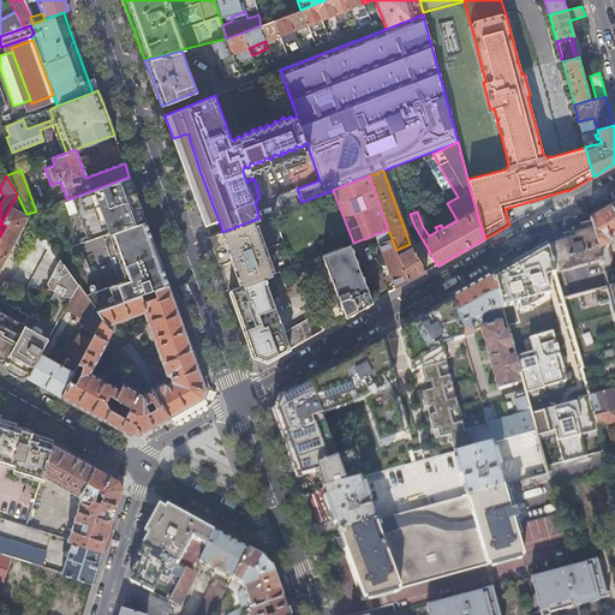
[(137,199),(129,177),(71,198),(88,243),(102,237),(145,221),(137,199)]
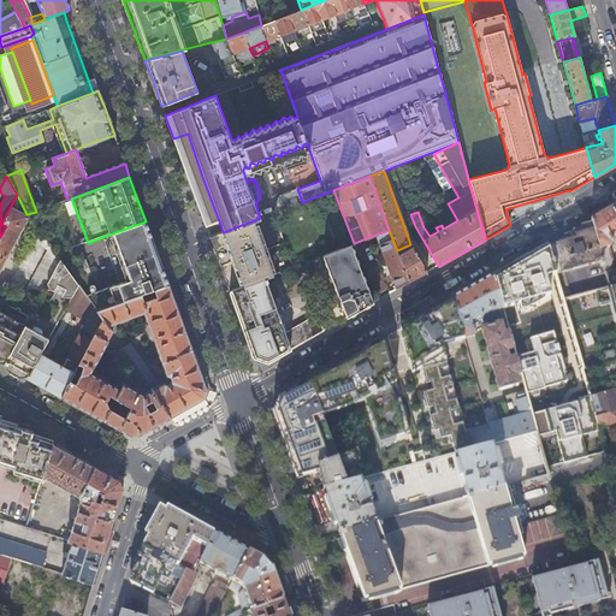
[(592,221),(603,265),(604,267),(609,266),(612,261),(609,248),(611,246),(609,240),(615,235),(615,268),(605,272),(609,288),(615,285),(615,205),(591,219),(592,221)]
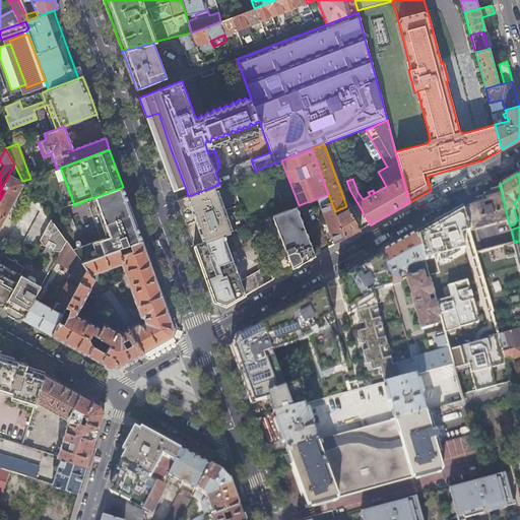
[(0,228),(24,183),(8,176),(1,189),(5,191),(0,200),(0,228)]
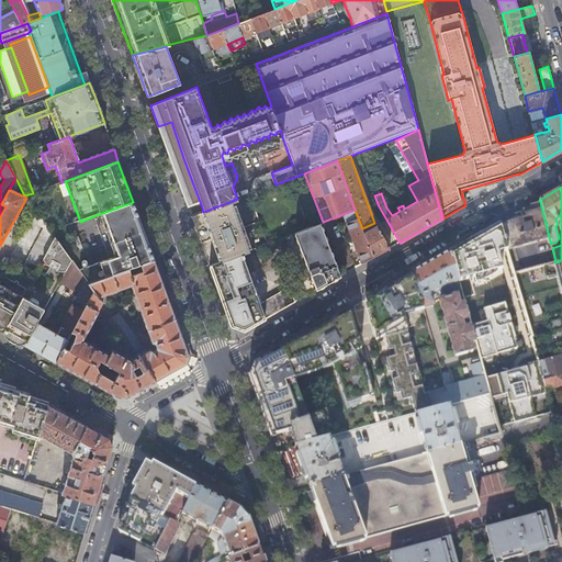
[(143,229),(133,202),(93,216),(97,225),(110,259),(79,270),(87,280),(89,283),(128,269),(139,265),(154,259),(150,249),(143,229)]
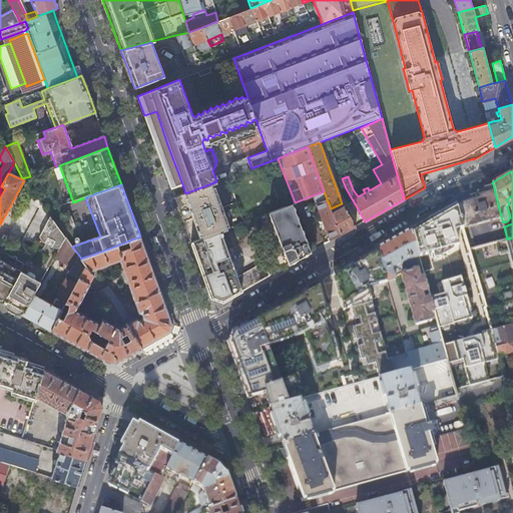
[(209,184),(185,193),(174,198),(179,211),(183,223),(186,231),(190,243),(221,231),(226,229),(209,184)]
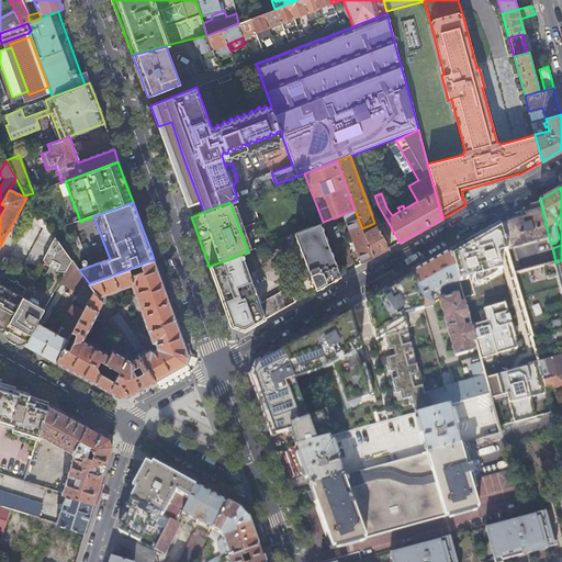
[(506,221),(499,223),(507,250),(547,239),(548,243),(550,242),(540,202),(532,205),(532,206),(523,210),(523,214),(506,220),(506,221)]
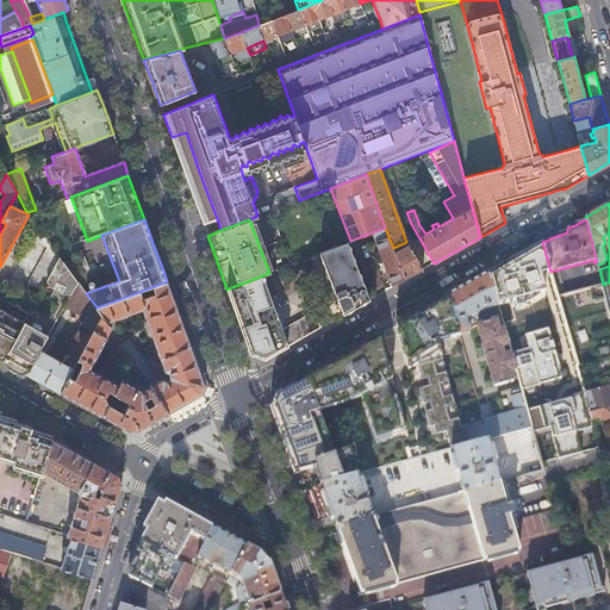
[(56,251),(33,222),(8,266),(11,267),(16,266),(17,263),(18,265),(31,241),(37,244),(37,243),(47,249),(24,291),(38,298),(60,257),(56,251)]
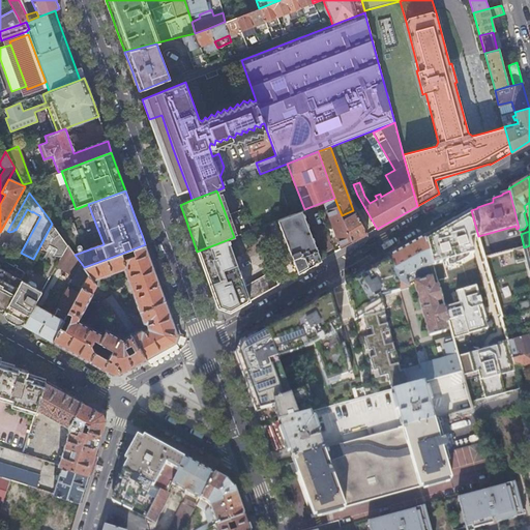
[(343,219),(342,215),(334,198),(323,202),(341,249),(352,242),(343,219)]
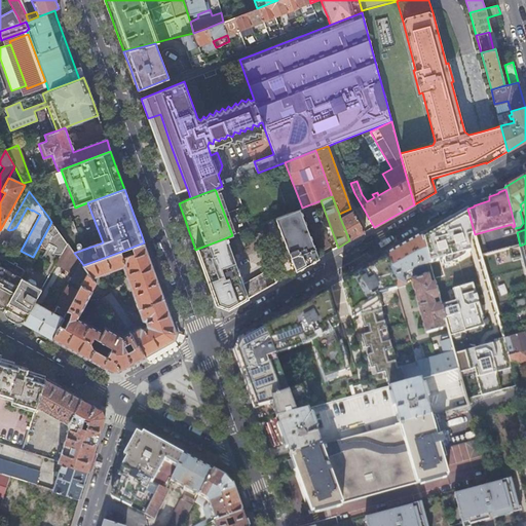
[(318,258),(299,209),(275,219),(296,271),(318,258)]
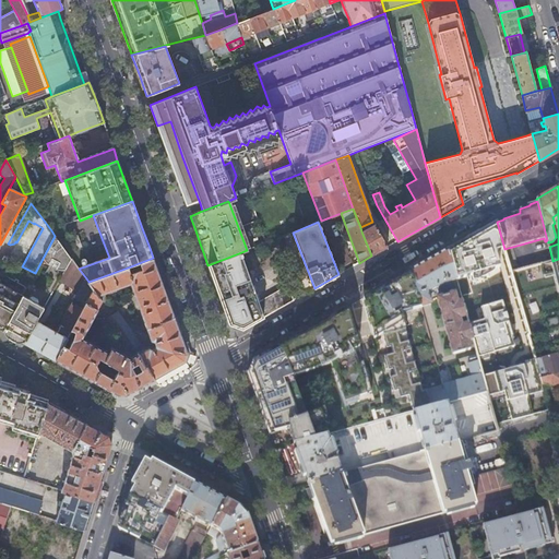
[(495,252),(504,249),(497,222),(472,237),(447,250),(455,281),(472,276),(473,281),(485,277),(500,268),(495,252)]
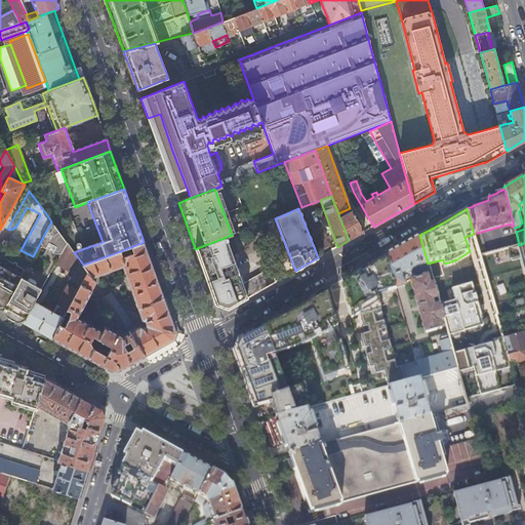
[(353,212),(339,217),(349,240),(356,236),(364,232),(353,212)]
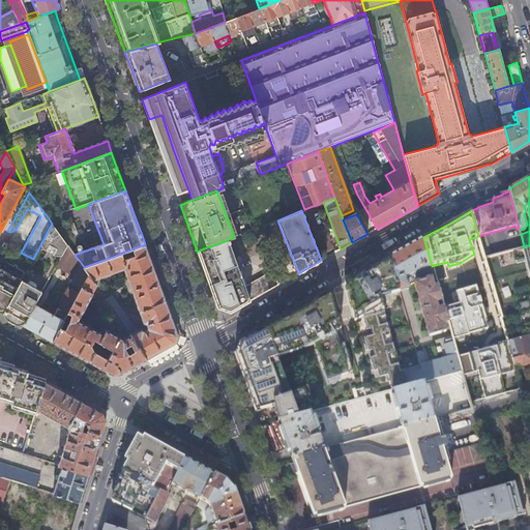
[(63,219),(62,237),(76,231),(74,224),(63,219)]
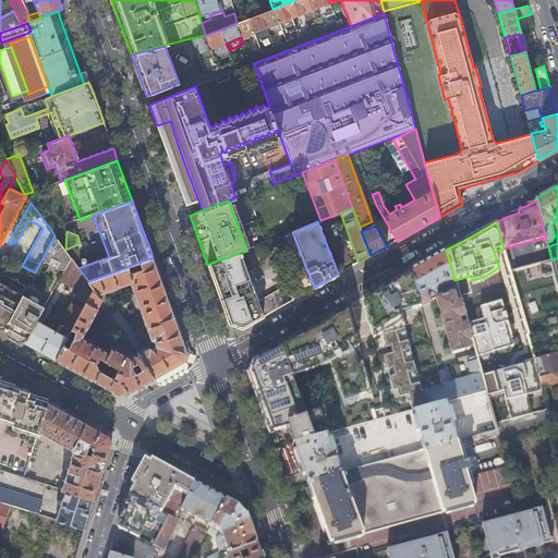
[(2,330),(4,331),(4,332),(5,335),(9,338),(10,339),(12,340),(13,340),(16,341),(20,342),(23,341),(24,342),(36,320),(58,279),(71,257),(65,250),(55,235),(35,273),(2,330)]
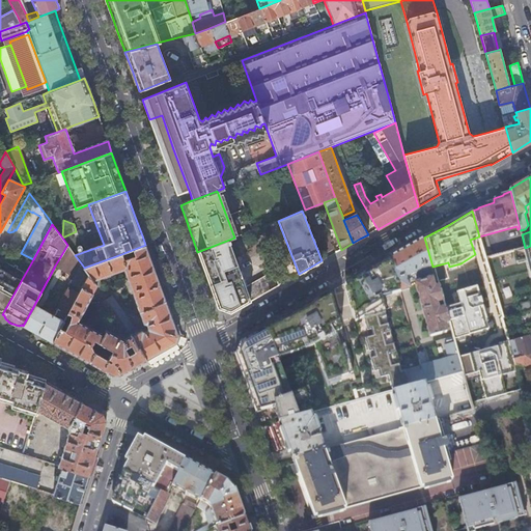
[(424,238),(390,257),(399,292),(409,290),(406,279),(414,274),(417,279),(431,274),(430,268),(432,267),(424,238)]
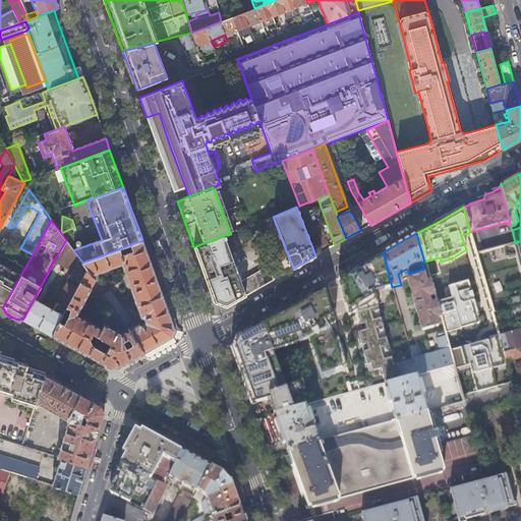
[(225,235),(193,247),(200,266),(205,278),(214,302),(220,304),(226,306),(274,280),(267,268),(242,282),(225,235)]
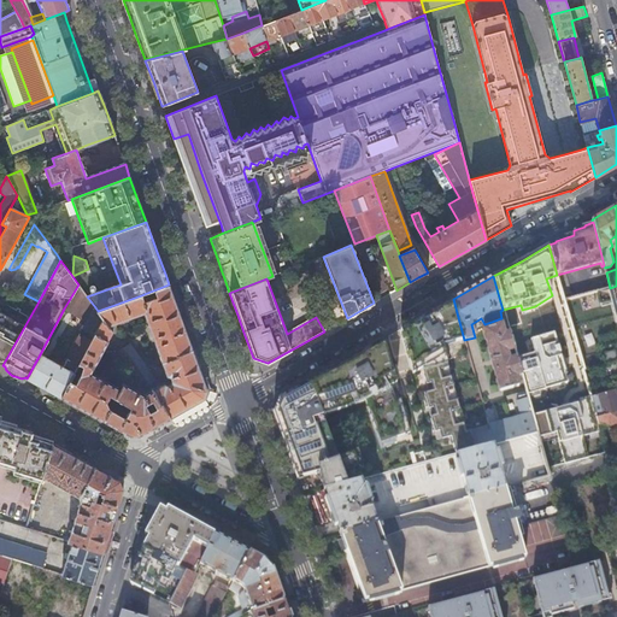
[(0,363),(3,365),(39,301),(24,294),(4,282),(0,288),(0,363)]
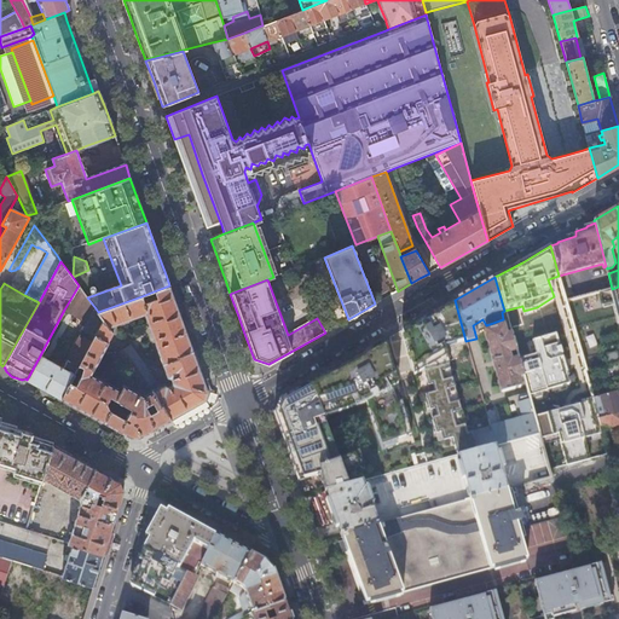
[(87,298),(79,285),(64,310),(87,322),(96,308),(87,298)]
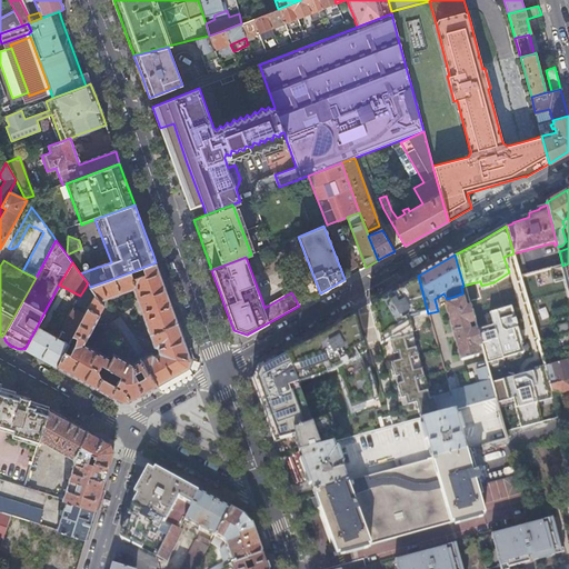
[(130,272),(90,287),(95,293),(87,308),(99,315),(105,306),(101,300),(132,289),(149,333),(177,322),(167,292),(158,270),(156,262),(141,268),(143,273),(131,278),(130,272)]
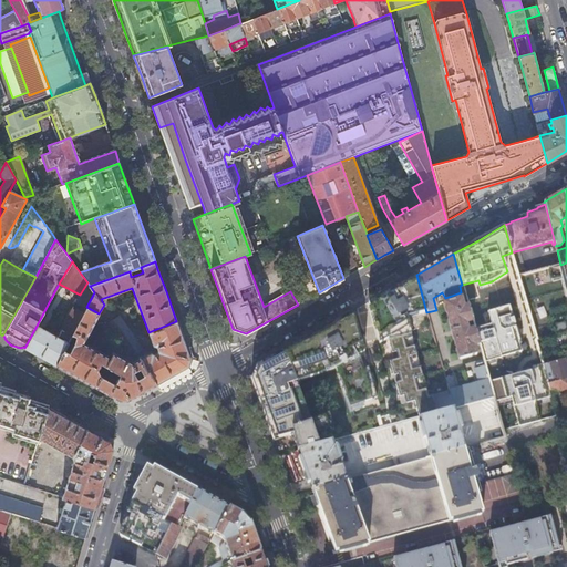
[(566,263),(560,265),(519,276),(537,340),(566,331),(566,263)]
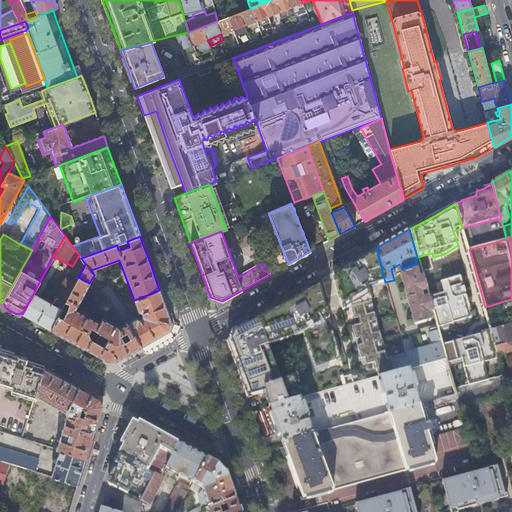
[(344,267),(333,273),(343,310),(351,306),(354,318),(358,317),(359,323),(352,325),(352,327),(354,334),(355,338),(359,337),(361,343),(357,344),(357,346),(359,354),(360,358),(364,357),(366,364),(371,362),(375,361),(376,368),(379,377),(409,369),(405,353),(386,359),(367,287),(385,282),(376,248),(364,255),(344,267)]
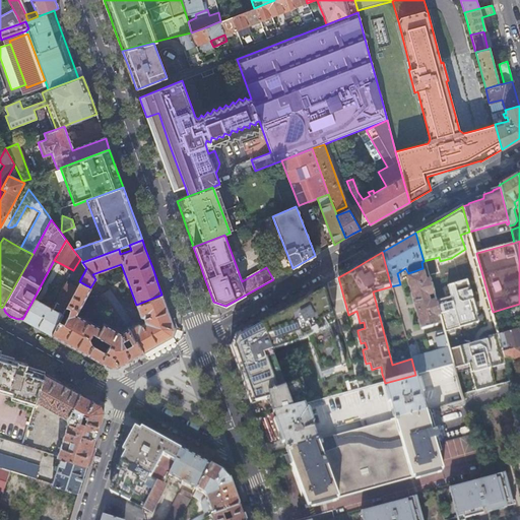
[(53,309),(34,299),(22,319),(28,322),(36,326),(51,334),(60,319),(66,308),(79,281),(86,268),(82,262),(80,259),(73,270),(53,309)]
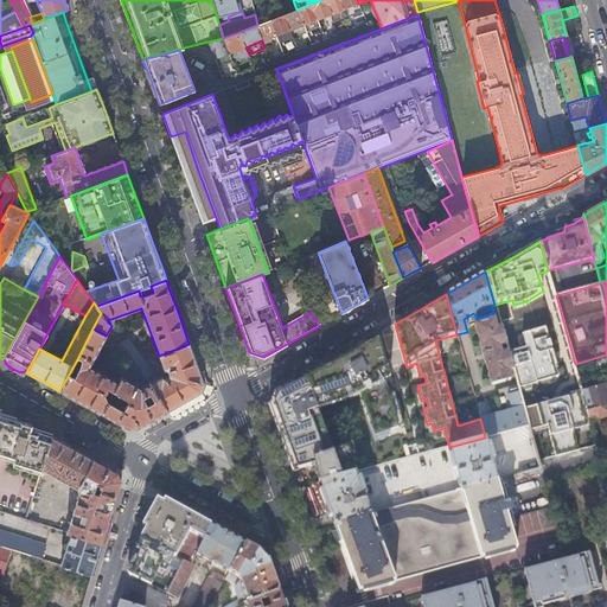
[(509,370),(512,369),(509,353),(509,352),(500,355),(498,346),(506,344),(502,328),(496,330),(493,320),(475,325),(492,387),(511,381),(509,370)]
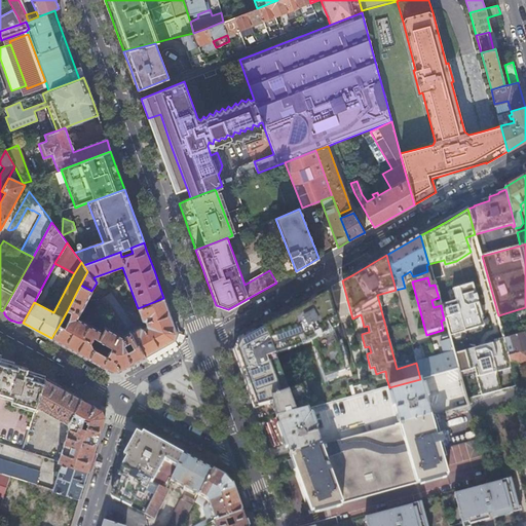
[(484,320),(473,284),(452,290),(455,301),(441,306),(444,320),(449,337),(484,327),(482,320),(484,320)]
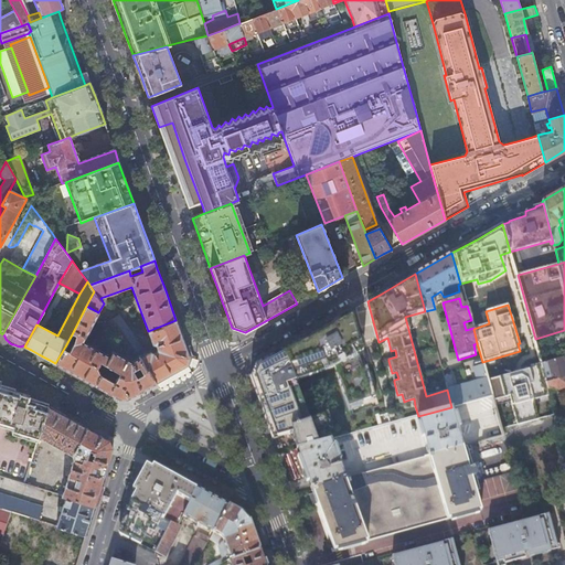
[(98,312),(86,306),(72,334),(75,336),(73,342),(70,350),(65,347),(55,363),(75,374),(95,385),(110,356),(83,341),(98,312)]
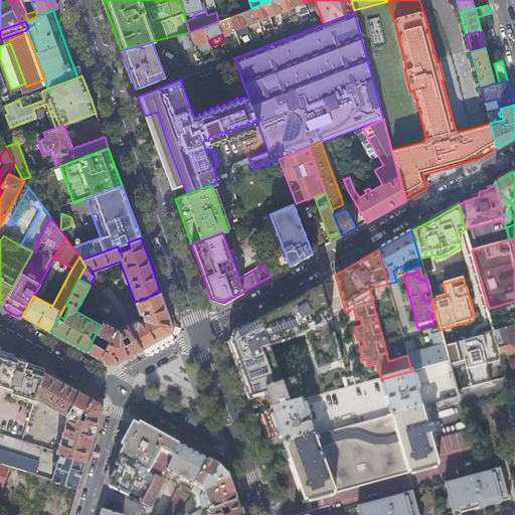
[(267,394),(271,408),(301,400),(299,392),(295,378),(291,379),(282,383),(270,347),(305,334),(315,361),(318,370),(330,365),(342,361),(340,352),(336,339),(321,282),(292,299),(256,319),(233,332),(227,343),(240,378),(247,399),(267,394)]
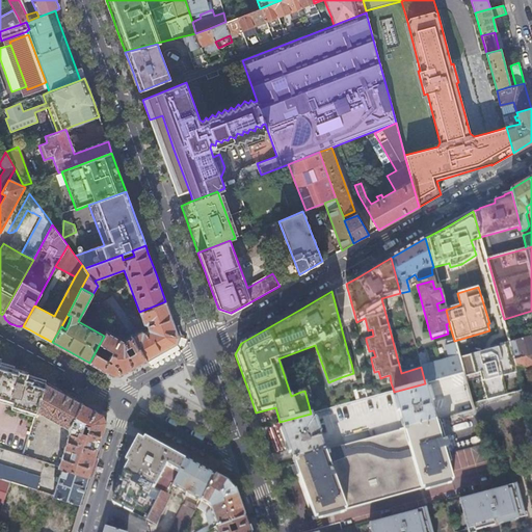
[(111,297),(106,300),(115,314),(121,320),(126,317),(111,297)]
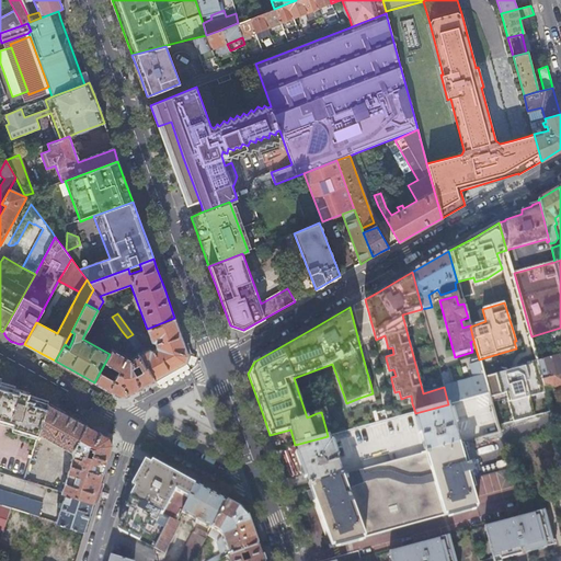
[(182,338),(174,318),(147,329),(151,342),(155,343),(156,345),(156,348),(152,350),(149,348),(138,355),(146,369),(148,368),(155,380),(185,363),(186,358),(187,355),(182,338)]
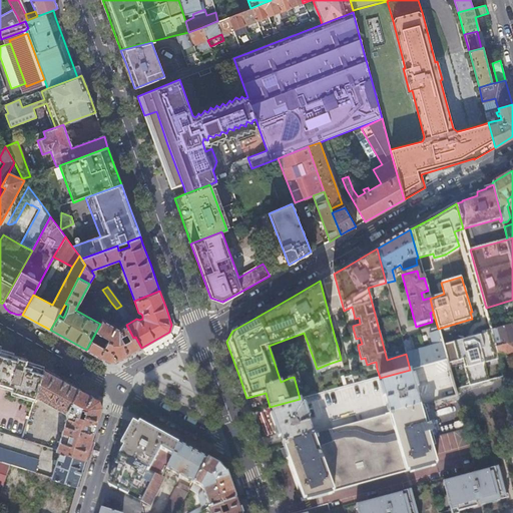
[(124,310),(121,306),(116,309),(120,314),(123,320),(128,317),(124,310)]
